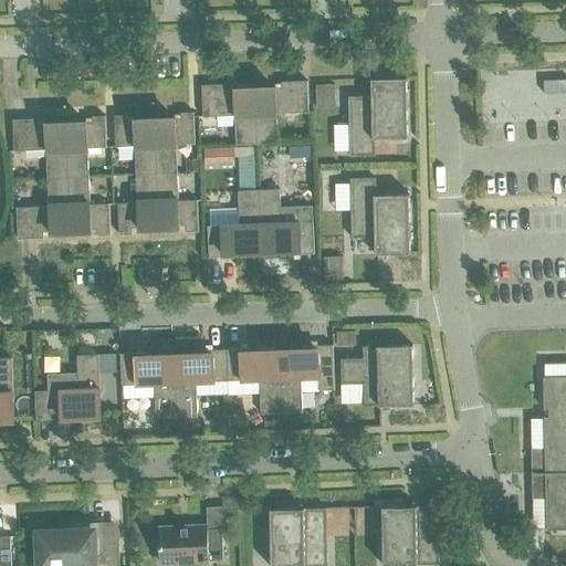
[(350,156),(376,155),(376,138),(409,137),(407,77),(371,79),(373,95),(349,96),(350,156)]
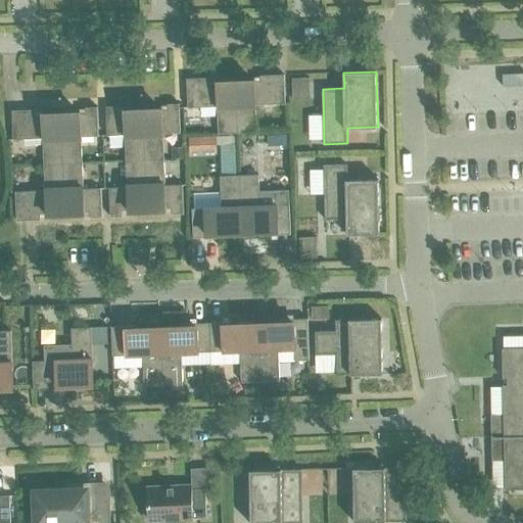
[(262,83),(236,84),(239,139),(257,138),(256,106),(286,105),(285,77),(260,78),(262,83)]
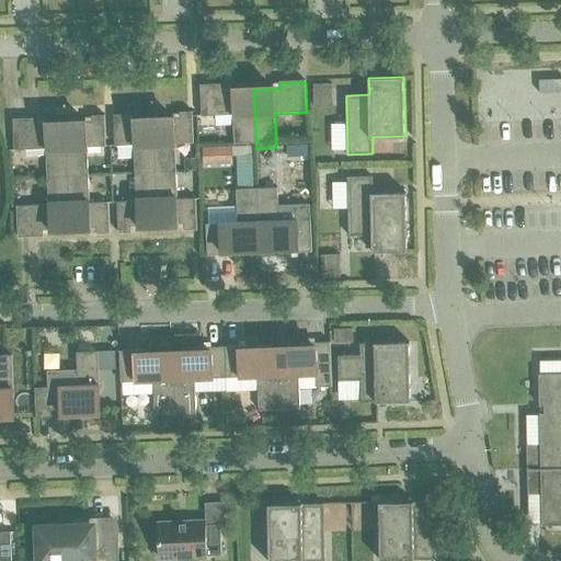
[(256,149),(253,90),(227,91),(227,84),(201,86),(202,117),(235,116),(236,150),(256,149)]
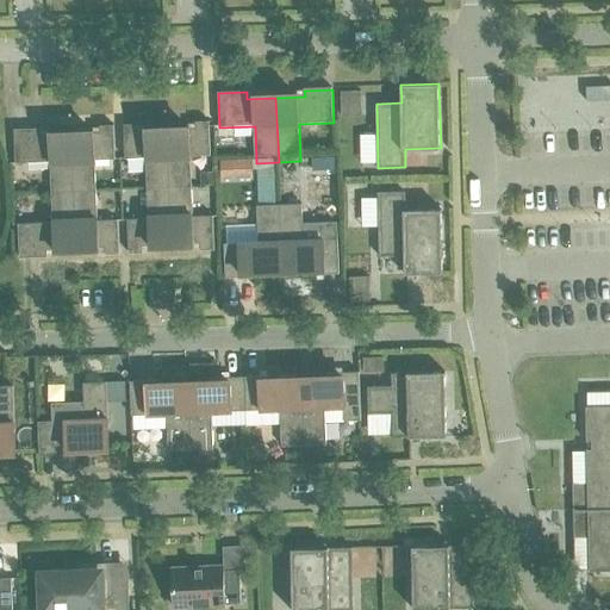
[(362,92),(342,92),(343,116),(362,116),(362,92)]
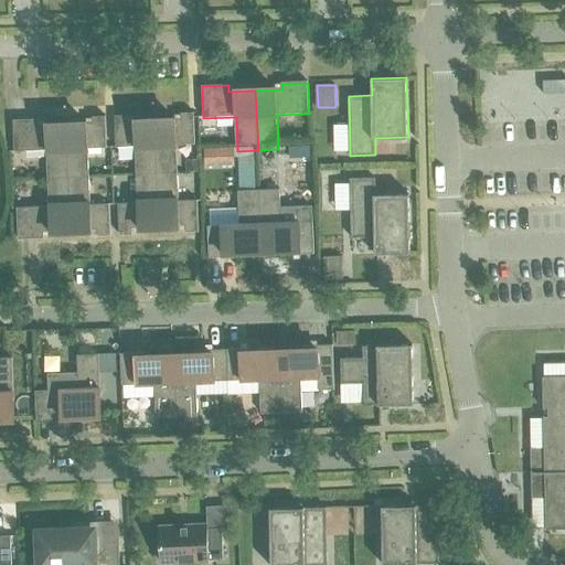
[(182,120),(155,120),(157,174),(178,173),(177,145),(195,145),(194,113),(181,114),(182,120)]
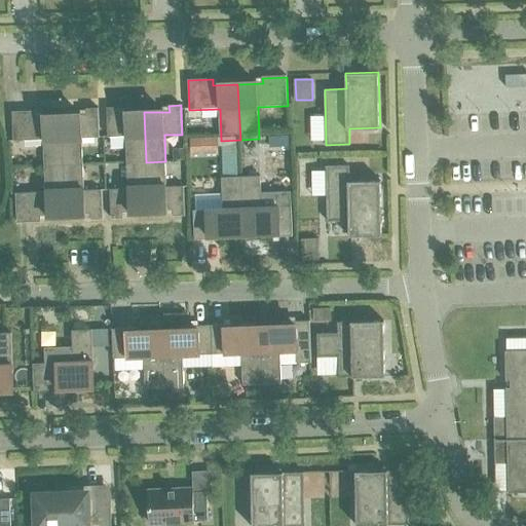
[(146,162),(144,112),(119,114),(119,108),(107,108),(108,138),(126,137),(127,162),(146,162)]
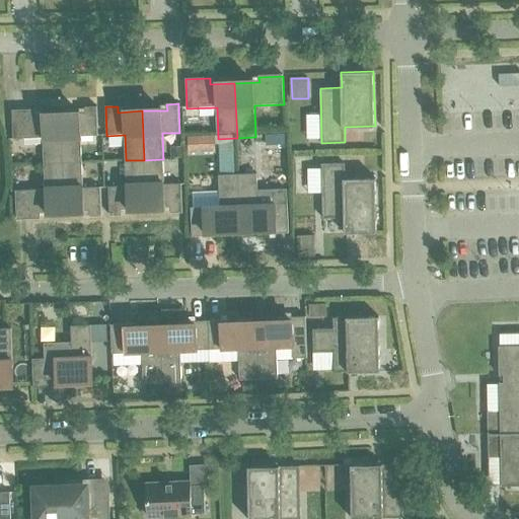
[(86,114),(61,115),(63,163),(82,162),(81,137),(98,136),(97,107),(85,107),(86,114)]
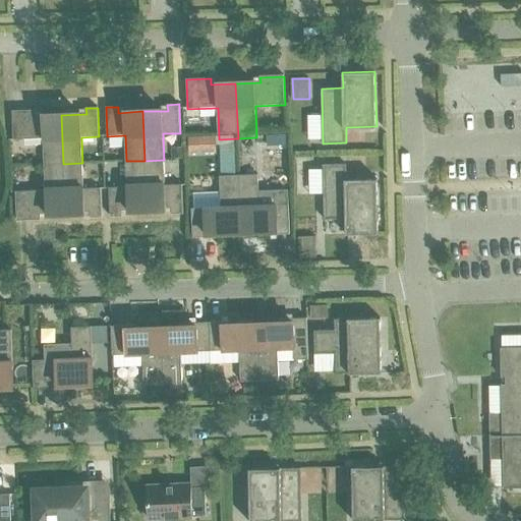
[(312,135),(312,110),(298,109),(298,135),(312,135)]
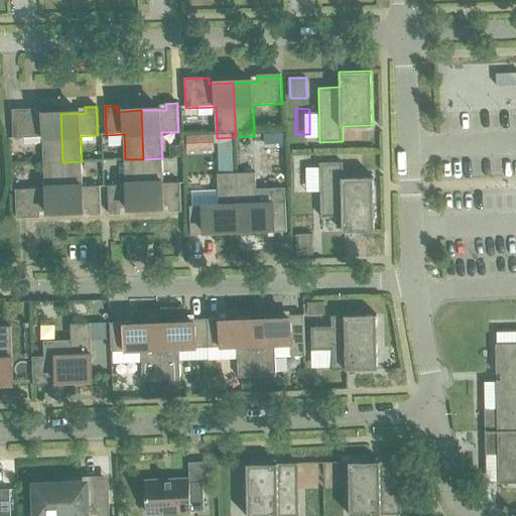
[(62,162),(60,114),(36,115),(36,109),(12,110),(13,138),(43,137),(44,162),(62,162)]
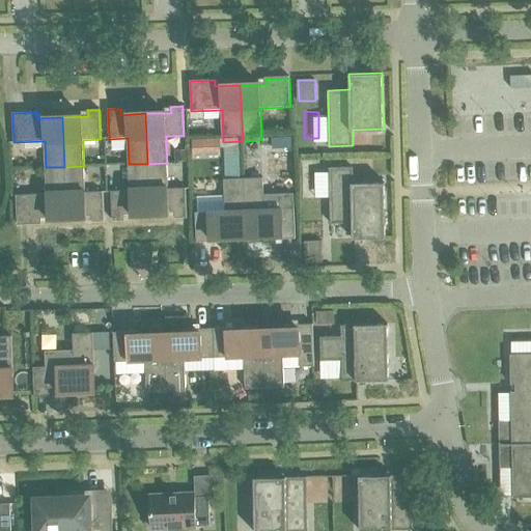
[(284,137),(272,137),(273,147),(284,147),(284,137)]
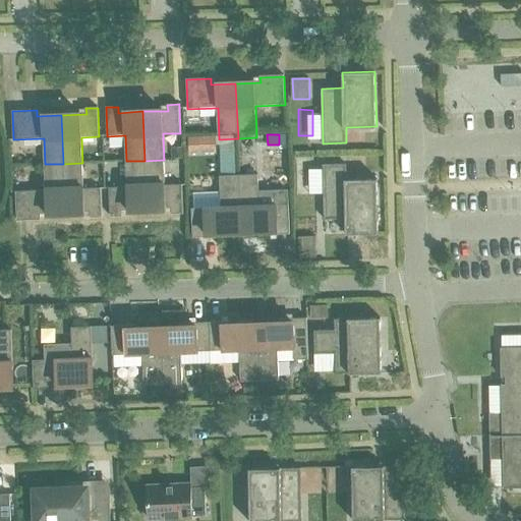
[(234,145),(219,146),(220,156),(234,155),(234,145)]
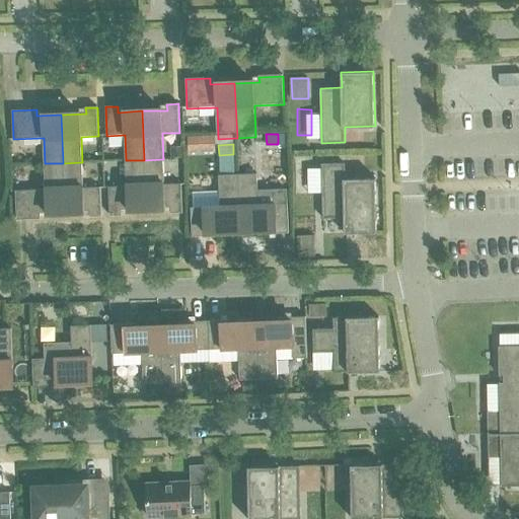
[(183,147),(172,148),(173,157),(183,156),(183,147)]
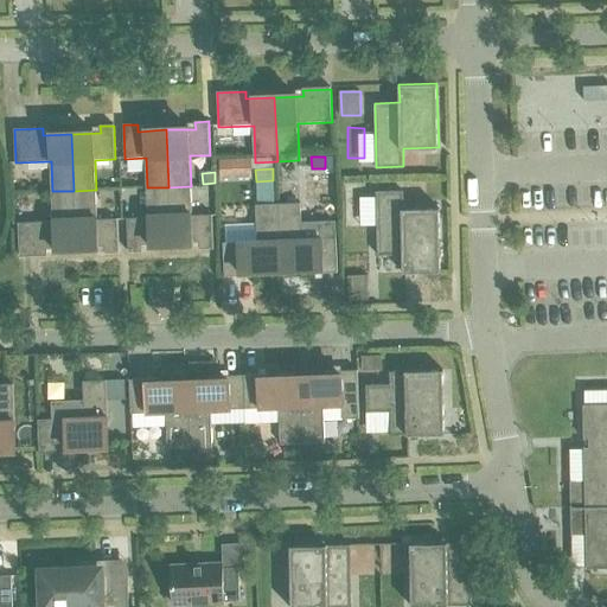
[(192,216),(191,186),(168,187),(171,244),(199,243),(200,249),(213,249),(212,215),(192,216)]
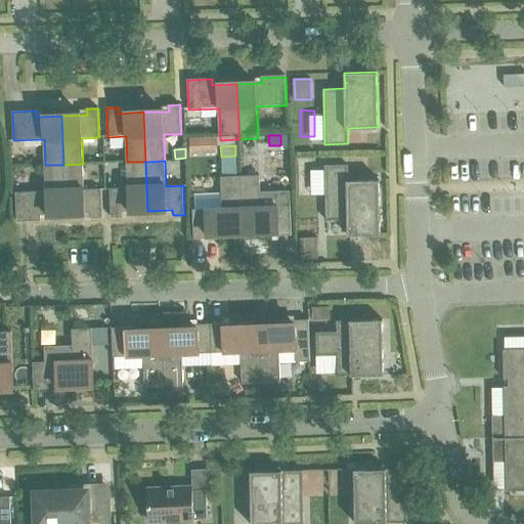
[(145,162),(127,162),(128,188),(110,188),(112,218),(123,217),(123,211),(147,211),(145,162)]
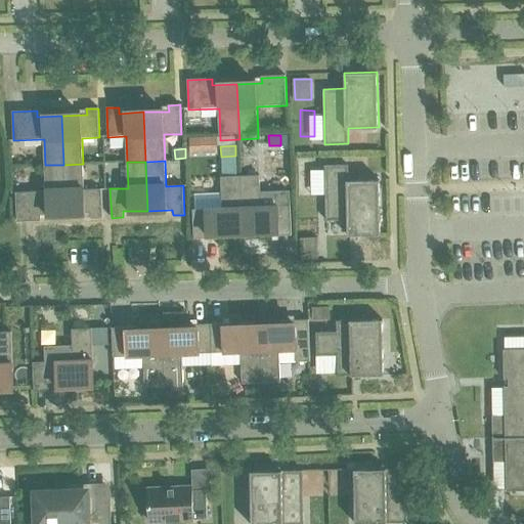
[(83,164),(63,165),(66,214),(91,213),(91,219),(103,218),(101,189),(84,189),(83,164)]
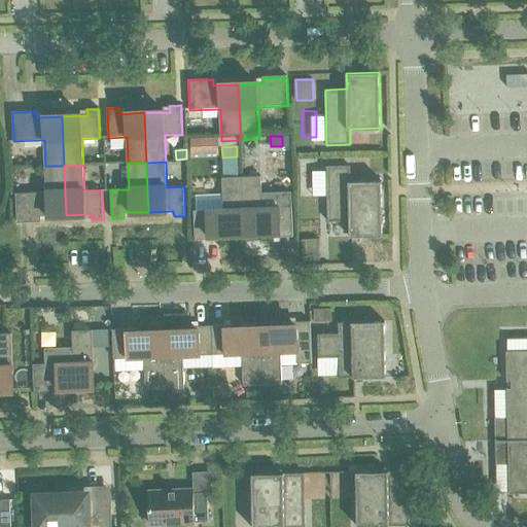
[(317,165),(303,166),(304,191),(317,190),(317,165)]
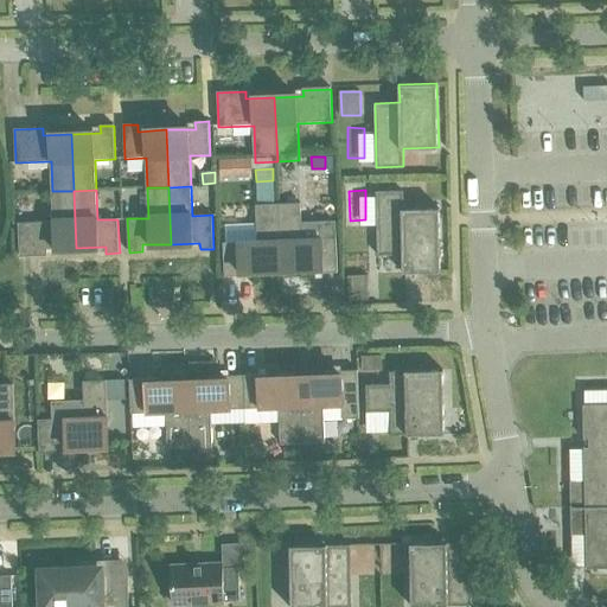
[(404,209),(404,190),(377,191),(378,255),(403,254),(403,273),(441,272),(440,208),(404,209)]
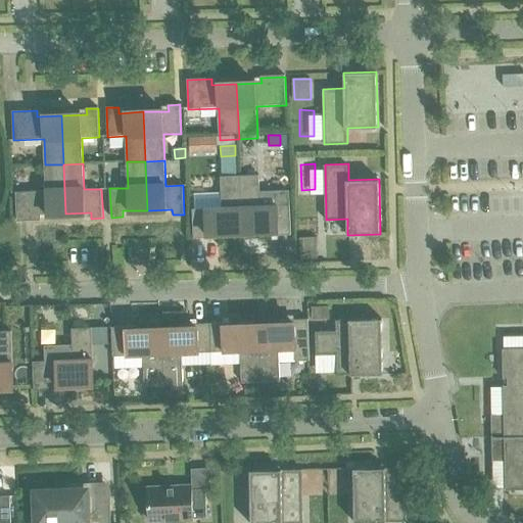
[(63,164),(45,164),(46,191),(15,192),(17,221),(41,220),(41,215),(65,214),(63,164)]
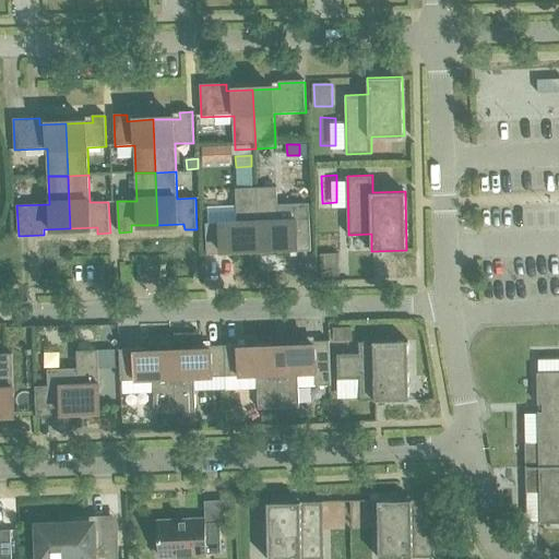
[(277,187),(257,188),(259,246),(285,246),(286,251),(311,250),(310,219),(310,203),(277,204),(277,187)]
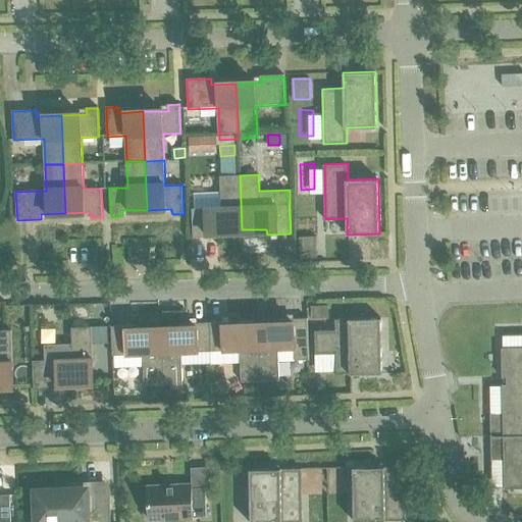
[(242,229),(240,175),(220,176),(222,208),(192,209),(193,238),(217,237),(217,231),(242,229)]
